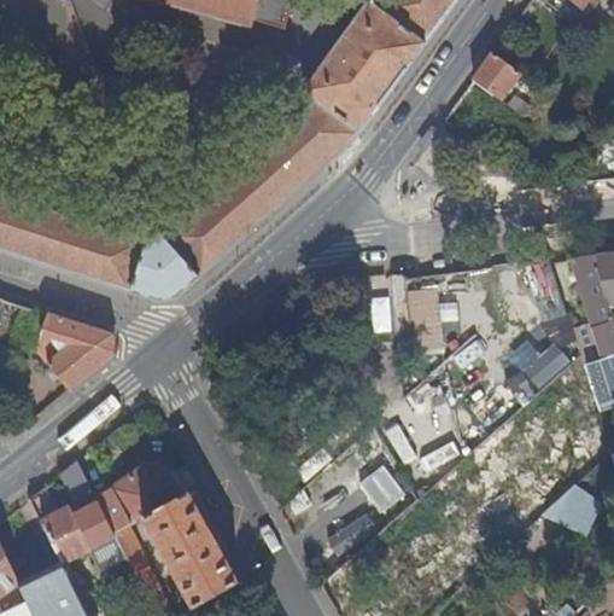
[(387,0),(381,9),(369,0),(366,0),(300,88),(313,97),(163,233),(146,239),(0,192),(0,248),(24,256),(157,300),(175,295),(358,129),(372,112),(454,0),(387,0)]
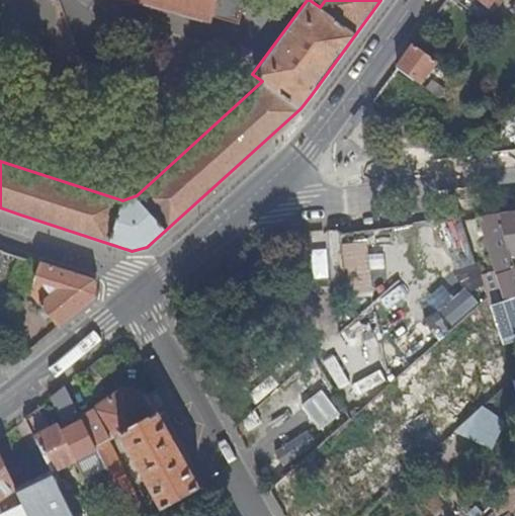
[(205,16),(209,0),(134,0),(204,19),(205,16)]
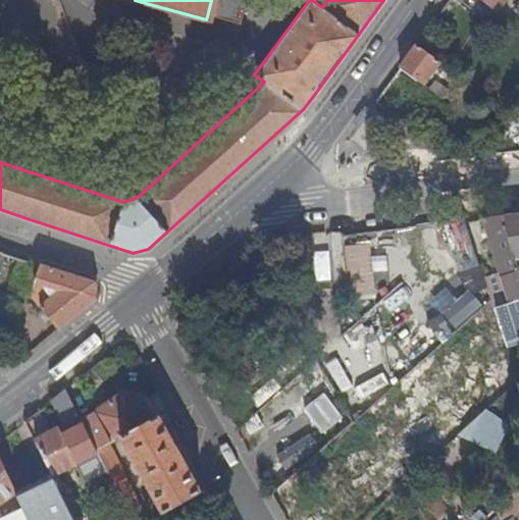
[(235,23),(241,0),(211,0),(207,16),(235,23)]
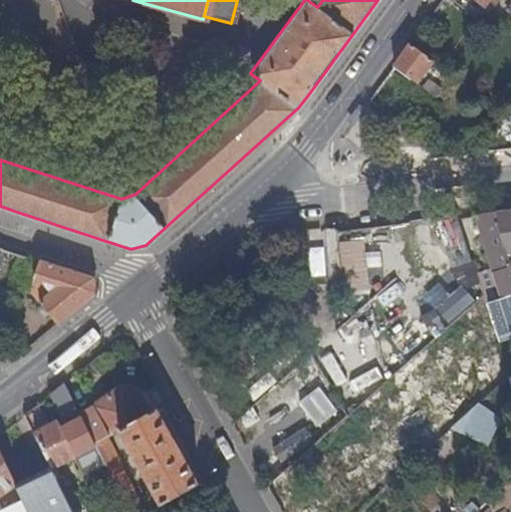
[(484,8),(490,0),(451,0),(469,12),(476,1),(484,8)]
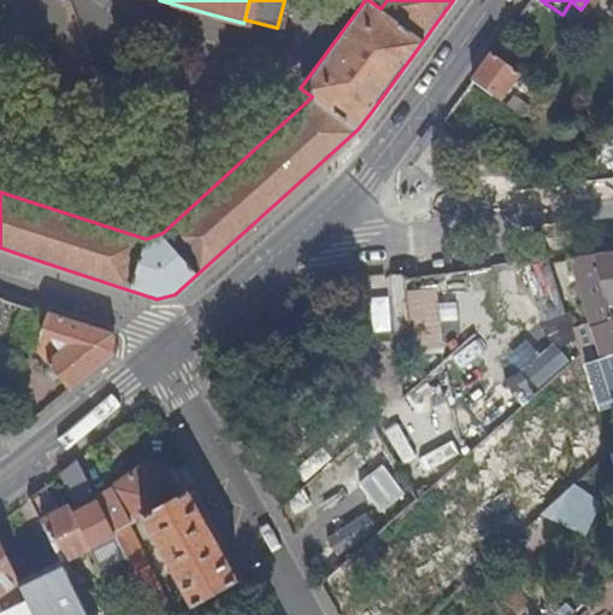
[(588,0),(581,10),(585,13),(590,17),(602,0),(588,0)]
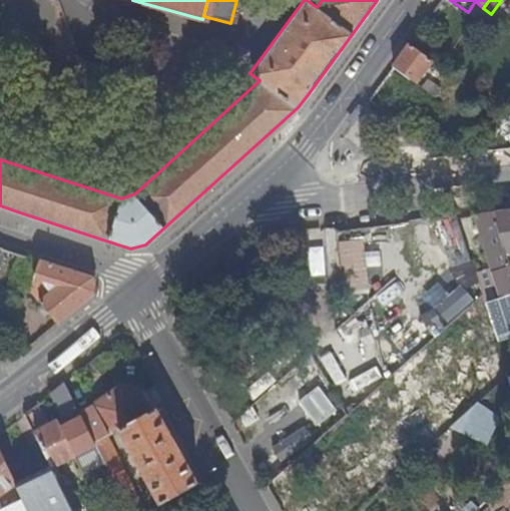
[(487,11),(483,8),(475,1),(468,12),(479,22),(487,11)]
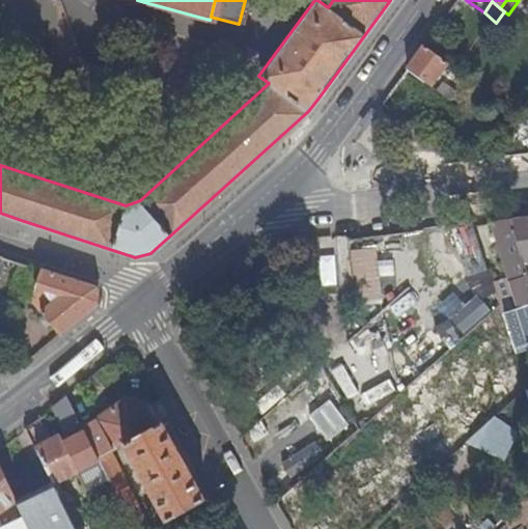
[(428,85),(445,62),(446,62),(422,46),(406,70),(428,85)]
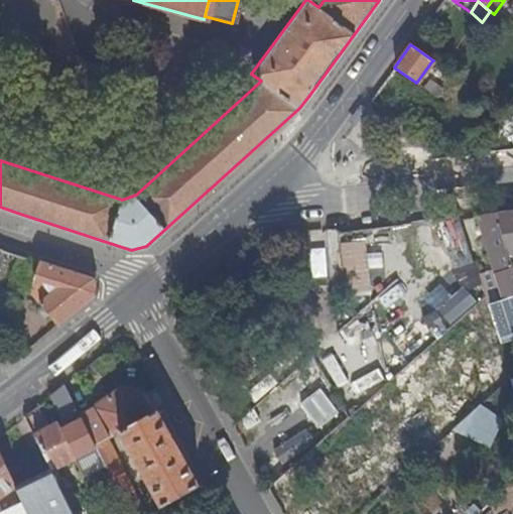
[(429,79),(422,88),(436,97),(443,89),(429,79)]
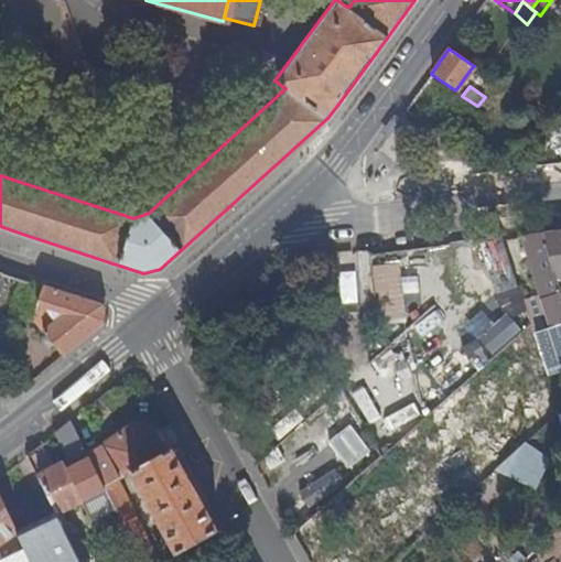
[(560,229),(541,231),(560,291),(560,290),(560,229)]
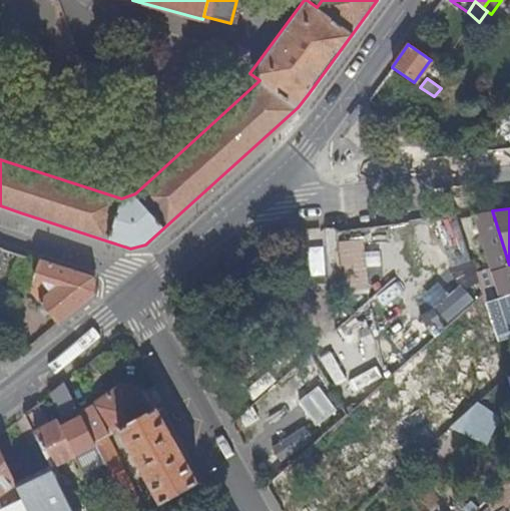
[(494,324),(509,318),(509,267),(509,265),(492,210),(473,212),(499,296),(486,301),(494,324)]
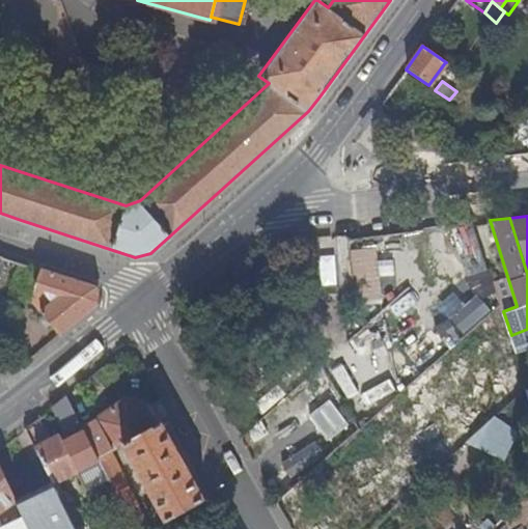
[(465,269),(487,263),(473,223),(451,226),(465,269)]
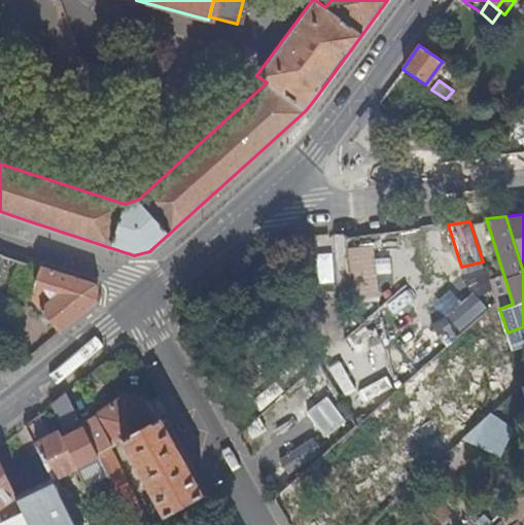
[(30,296),(57,330),(97,299),(94,283),(39,266),(29,296),(30,296)]
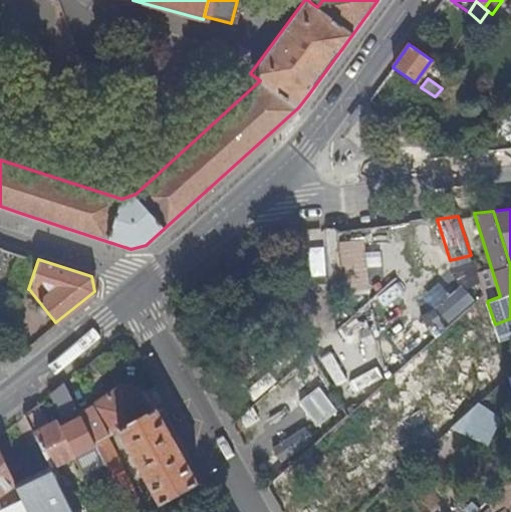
[(442,321),(472,301),(458,280),(428,300),(442,321)]
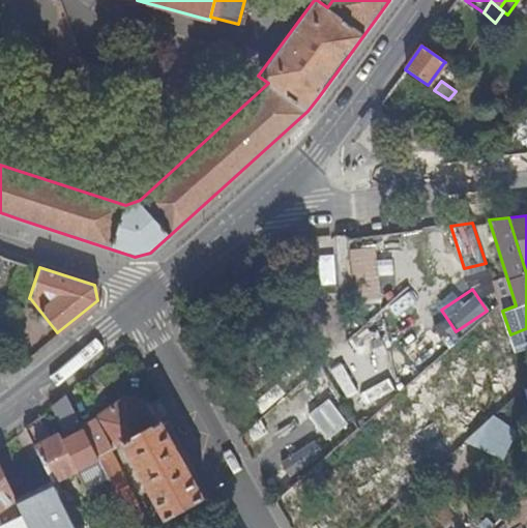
[(386,319),(412,300),(404,290),(379,308),(386,319)]
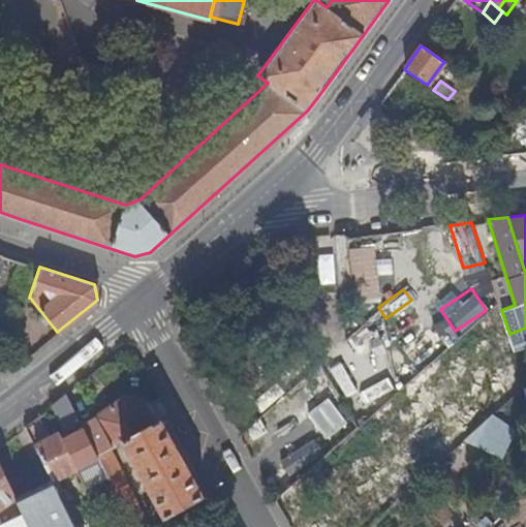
[(338,315),(352,313),(351,300),(337,301),(338,315)]
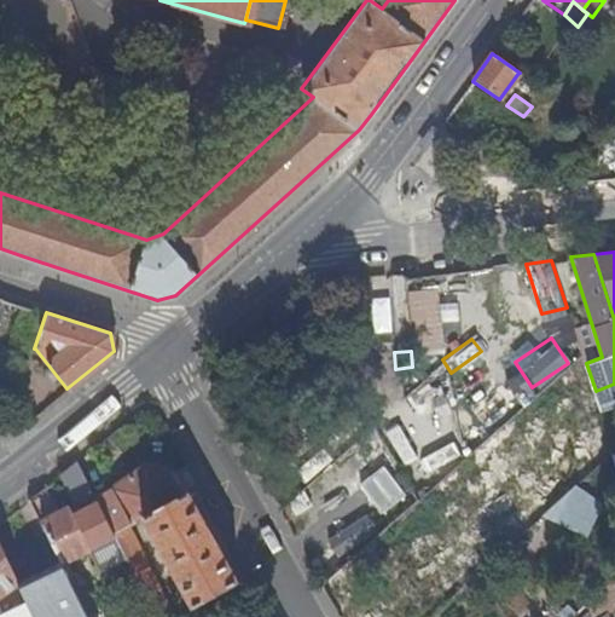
[(614,384),(596,391),(601,405),(614,401),(614,384)]
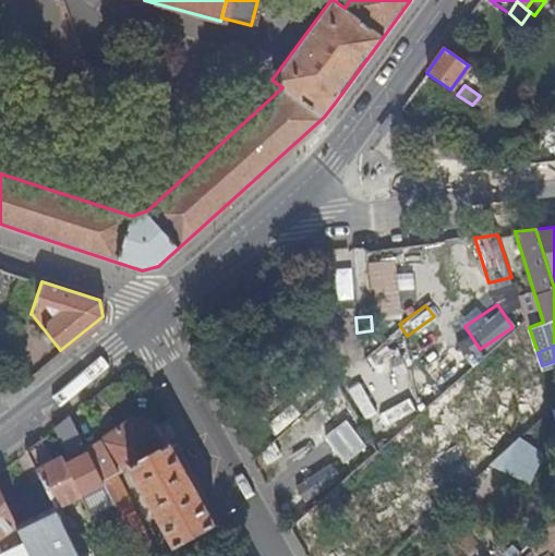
[(0,367),(4,370),(9,361),(0,357),(0,367)]
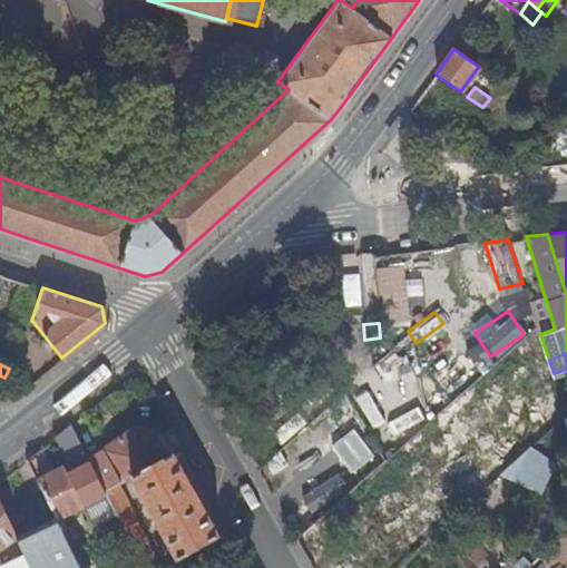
[(406,384),(394,388),(404,421),(416,418),(406,384)]
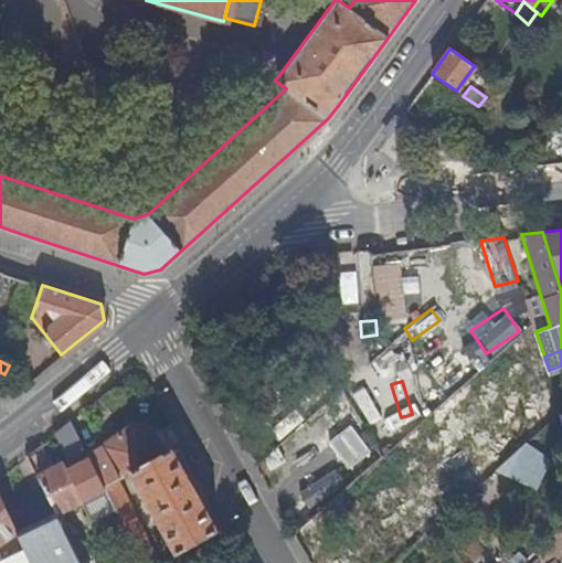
[(360,384),(349,389),(360,418),(372,415),(360,384)]
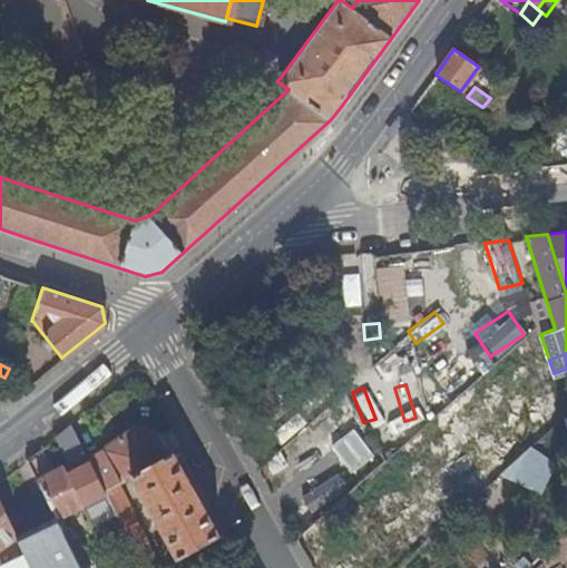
[(274,422),(287,438),(308,421),(296,407),(294,409),(293,407),(274,422)]
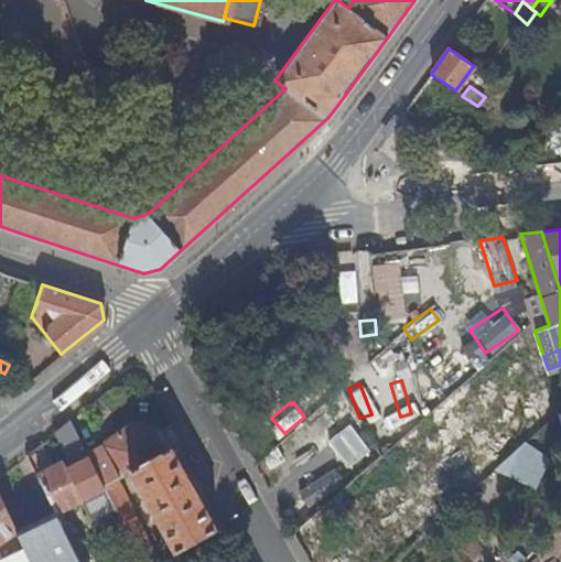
[(89,495),(104,488),(104,486),(87,453),(69,418),(53,431),(71,467),(67,469),(63,461),(51,466),(39,444),(27,453),(56,511),(89,495)]
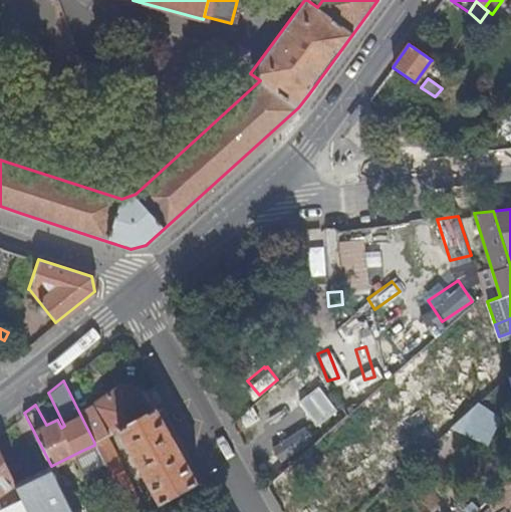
[(147,392),(122,384),(121,384),(79,413),(94,443),(106,436),(116,430),(150,413),(156,409),(147,392)]
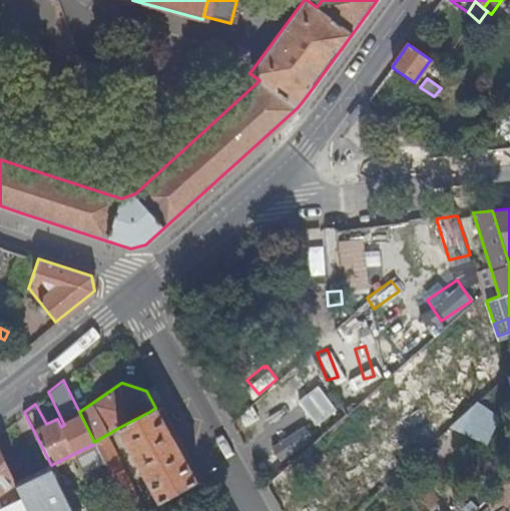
[(294,398),(314,423),(333,408),(313,383),(294,398)]
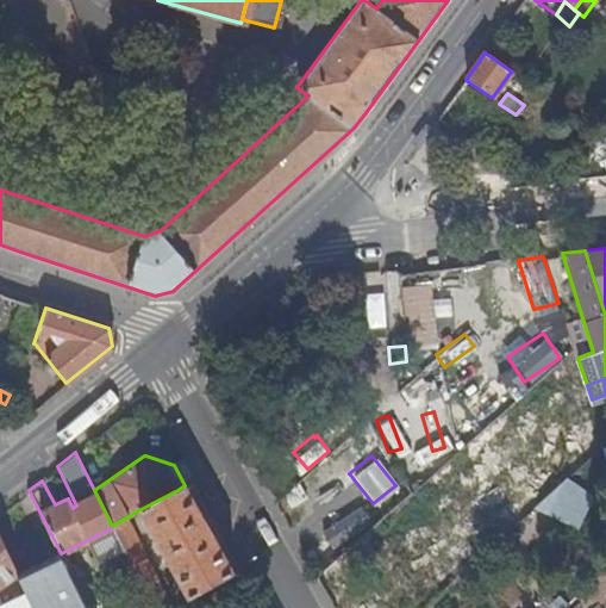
[(536,508),(574,526),(592,490),(554,471),(536,508)]
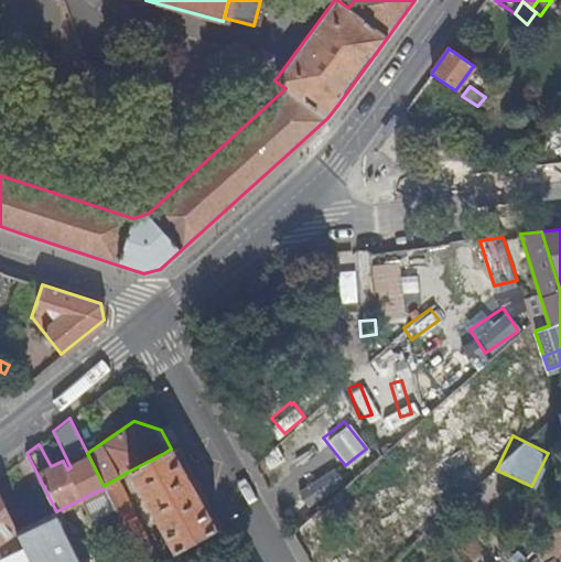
[(217,532),(171,449),(164,453),(128,472),(149,507),(144,510),(148,517),(152,515),(175,555),(217,532)]
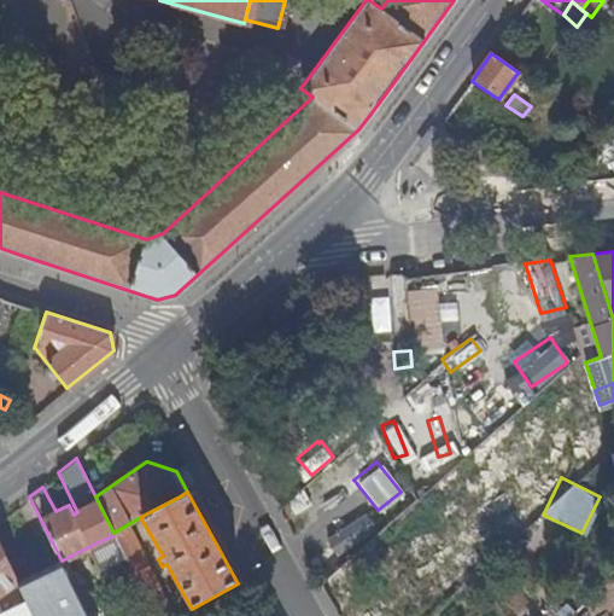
[(173,615),(128,524),(113,533),(113,535),(122,550),(153,615),(173,615)]
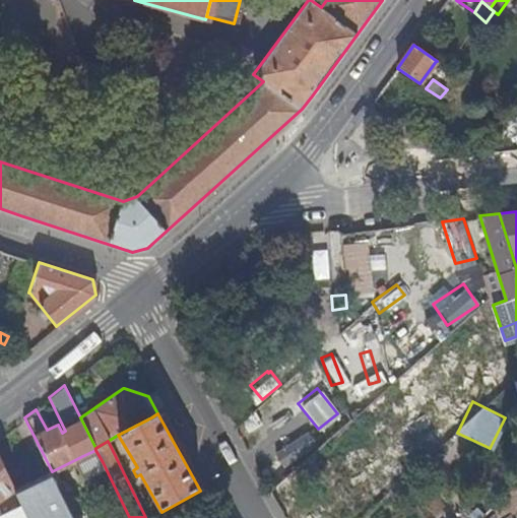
[(103,462),(95,450),(82,456),(88,468),(103,462)]
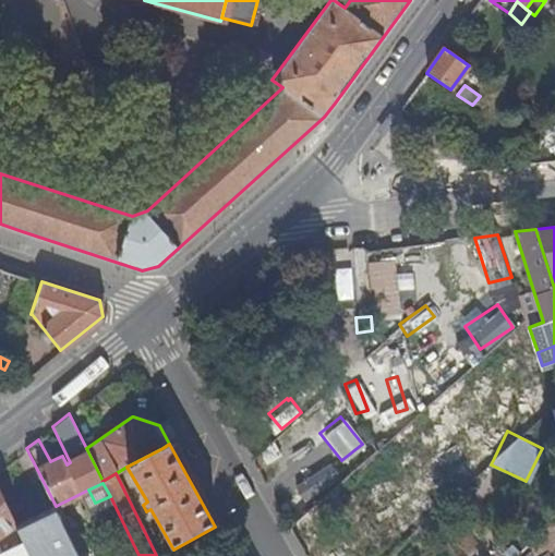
[(0,544),(4,550),(0,552),(0,555),(28,555),(15,524),(0,492),(0,544)]
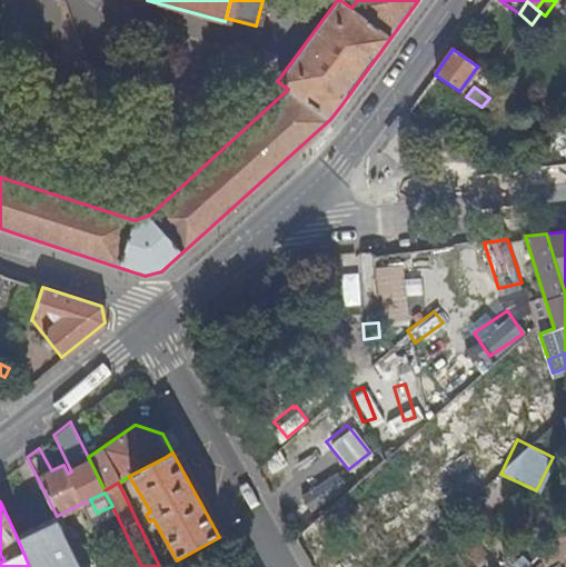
[(16,535),(29,566),(80,566),(73,551),(56,516),(16,535)]
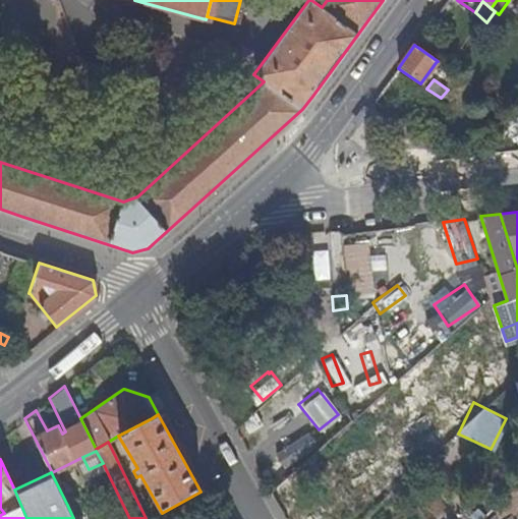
[(517,518),(517,481),(476,518),(510,518),(509,515),(517,507),(517,518)]
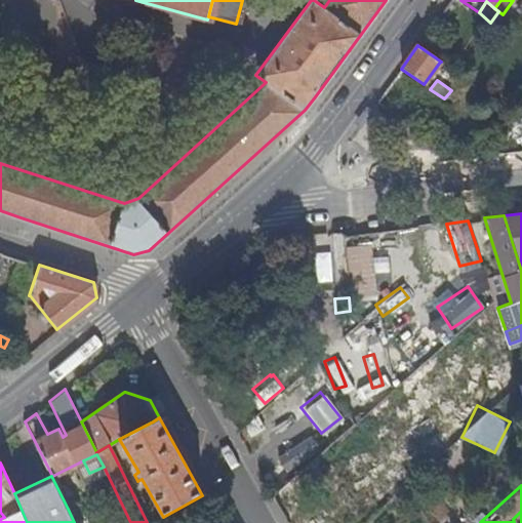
[(85,522),(77,505),(68,509),(74,522),(85,522)]
